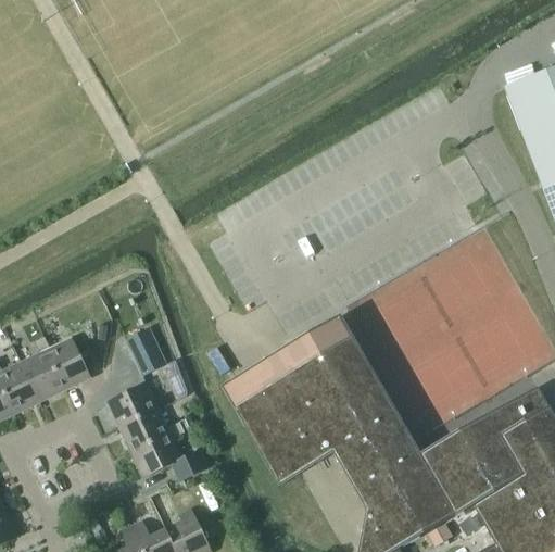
[(554,64),(503,86),(540,182),(554,221),(554,64)]
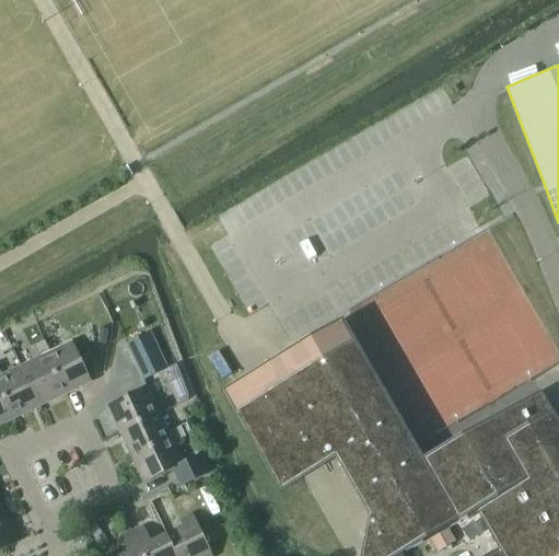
[(558,420),(557,418),(558,417),(542,389),(493,417),(493,418),(464,435),(453,440),(454,441),(444,447),(443,446),(424,456),(367,357),(365,358),(363,352),(364,352),(344,317),(279,355),(280,356),(271,361),(270,360),(261,366),(319,465),(328,461),(327,460),(336,455),(336,456),(337,455),(370,513),(361,555),(558,555),(558,420)]
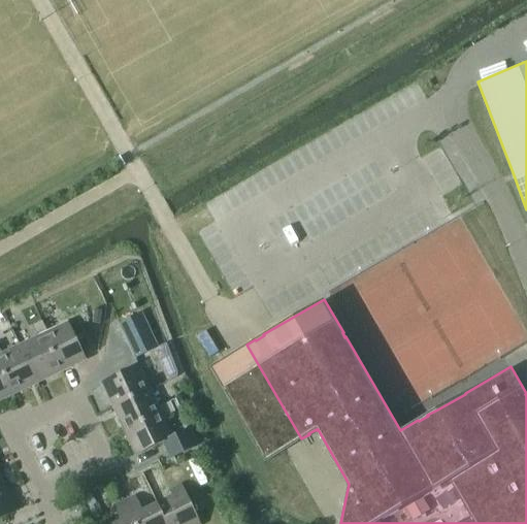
[(135,355),(158,345),(142,310),(120,321),(135,355)]
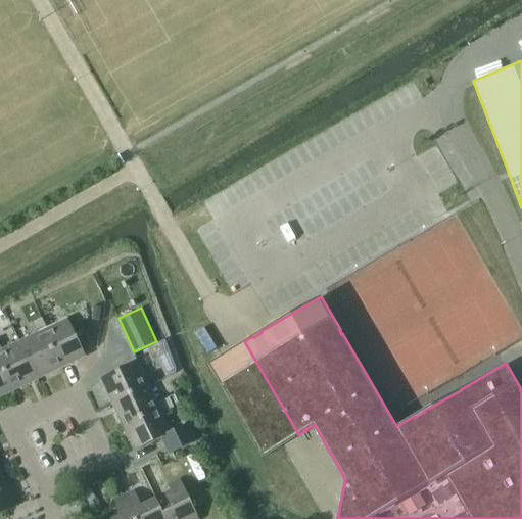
[(44,328),(48,326),(42,315),(33,319),(38,330),(20,339),(38,376),(61,365),(44,328)]
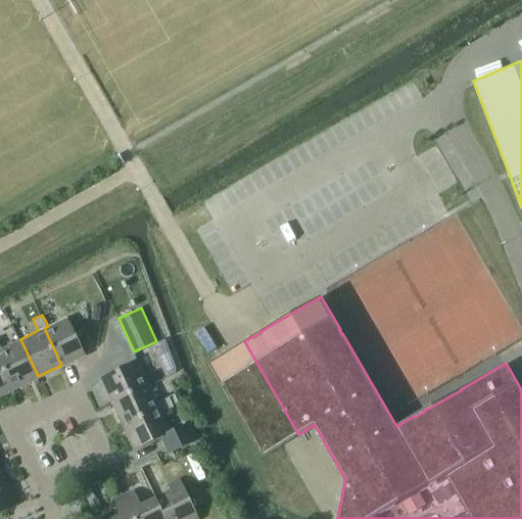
[(44,328),(61,365),(85,354),(67,317),(48,326),(44,328)]
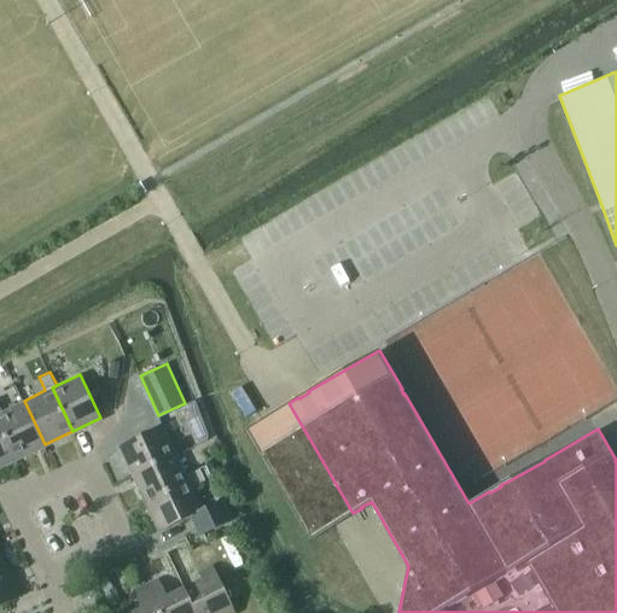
[(0,421),(17,457),(45,444),(24,401),(3,410),(0,404),(0,421)]
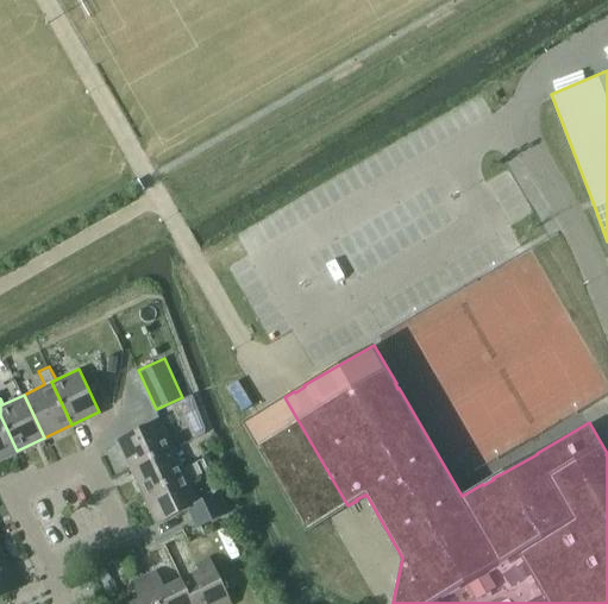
[(331,516),(348,505),(284,397),(245,420),(270,465),(293,452),(331,516)]
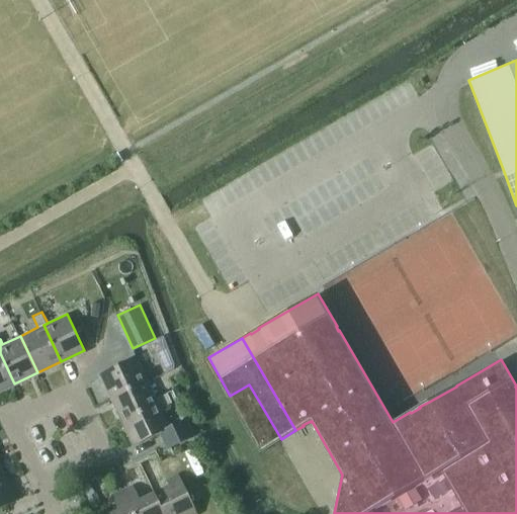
[(0,390),(14,383),(0,353),(0,390)]
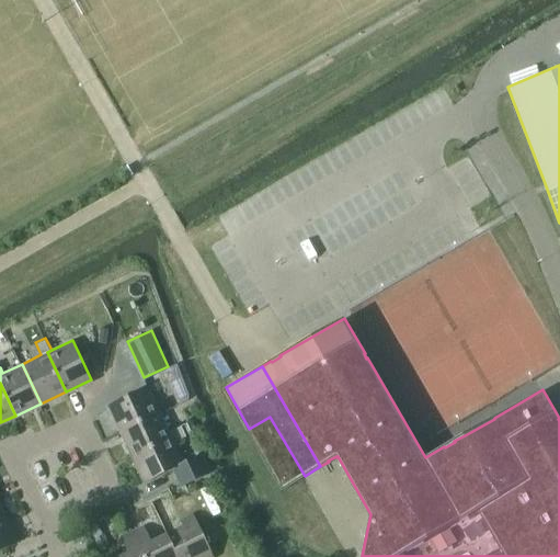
[(121,430),(160,410),(148,385),(109,404),(121,430)]
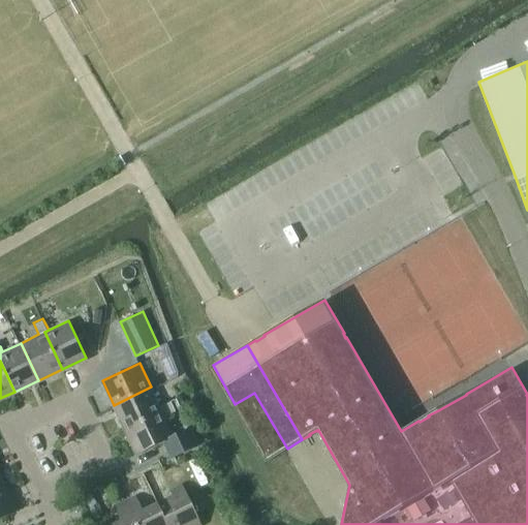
[(162,410),(164,414),(176,409),(172,400),(160,405),(151,387),(114,405),(125,429),(162,410)]
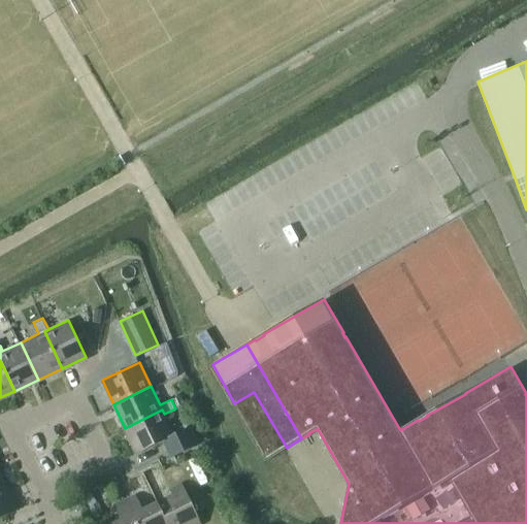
[(234,403),(266,459),(287,448),(254,392),(234,403)]
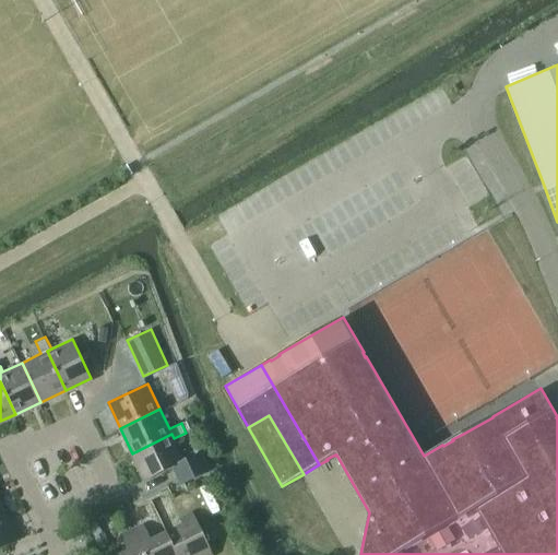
[(191,416),(181,421),(186,430),(197,426),(191,416)]
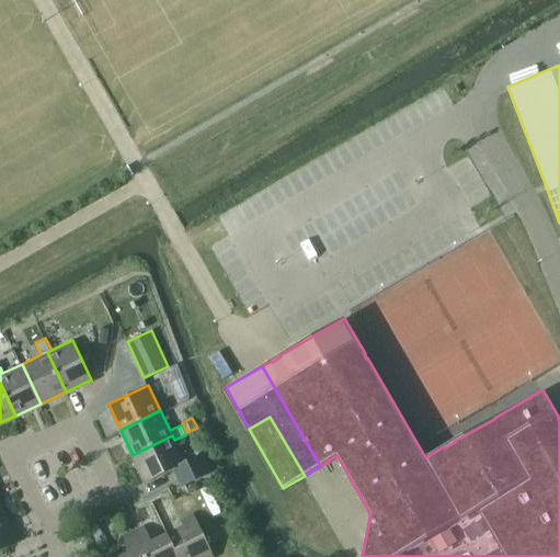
[(184,462),(174,440),(172,435),(133,455),(145,480),(173,467),(182,484),(209,472),(202,453),(184,462)]
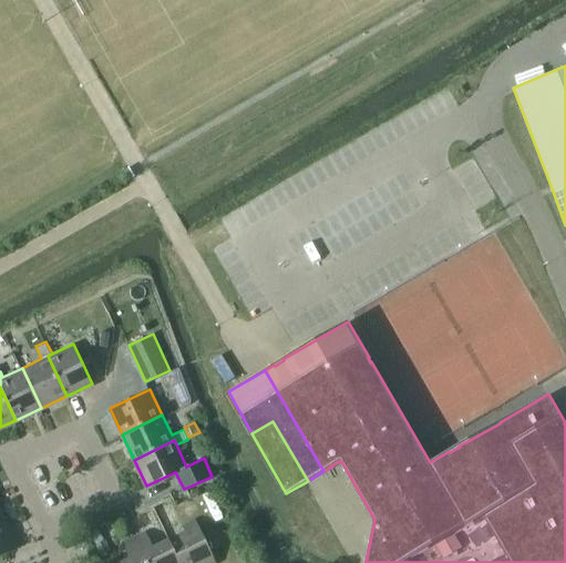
[(217,490),(203,498),(214,515),(227,507),(217,490)]
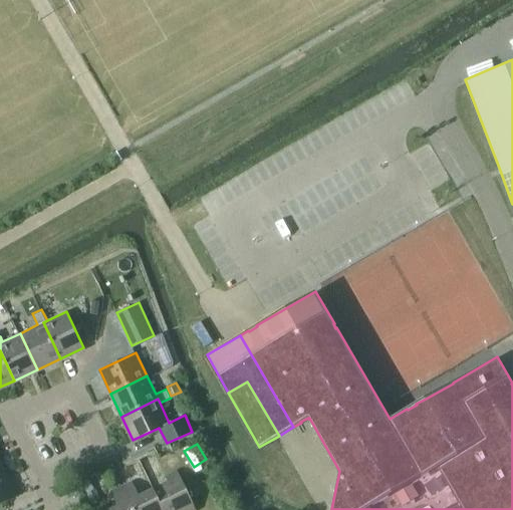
[(102,485),(114,480),(107,467),(96,472),(102,485)]
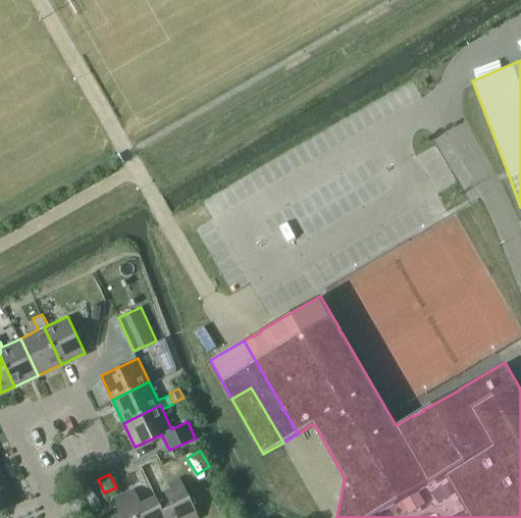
[(155,496),(166,517),(196,517),(200,517),(179,475),(168,481),(170,487),(155,496)]
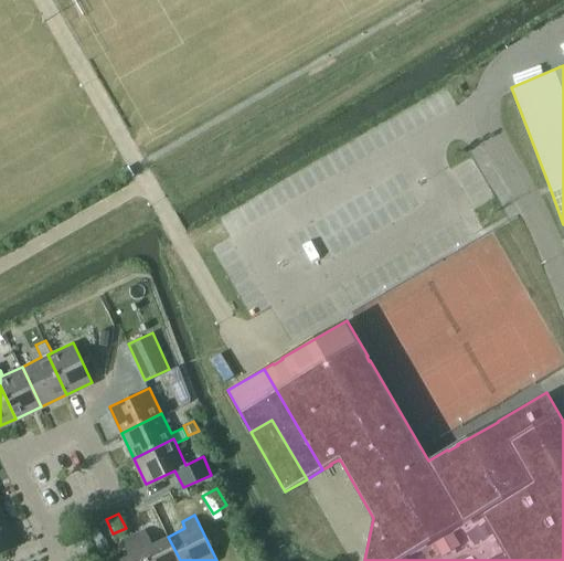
[(180,560),(168,537),(153,543),(146,527),(134,532),(147,560),(180,560)]
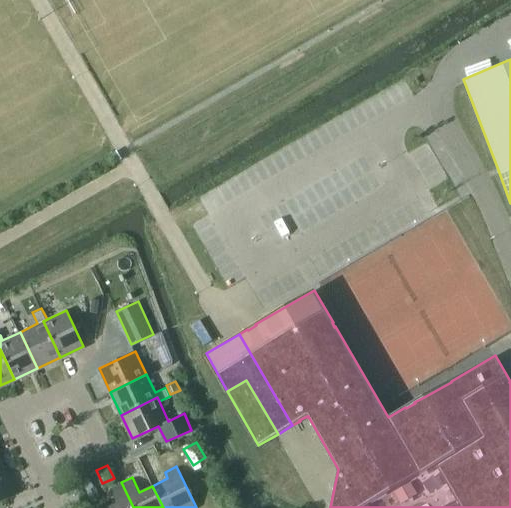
[(133,507),(121,482),(110,488),(117,502),(105,507),(133,507)]
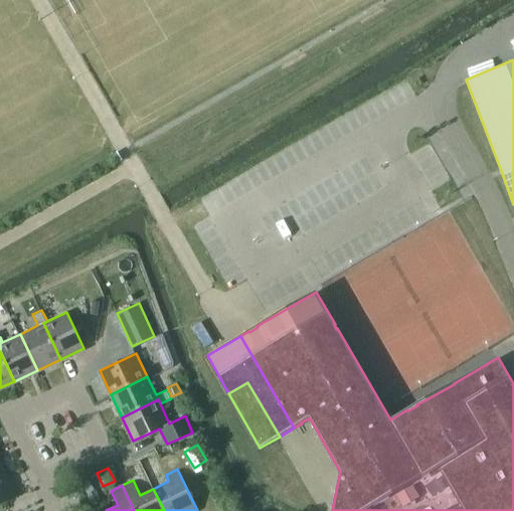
[(92,503),(101,499),(95,488),(87,492),(92,503)]
